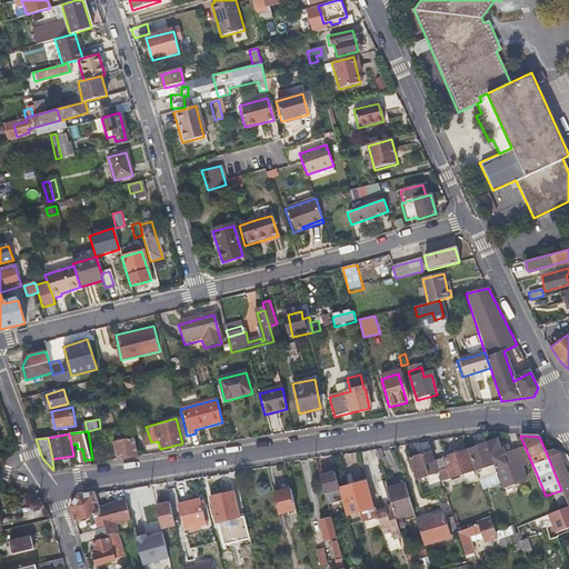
[(115,461),(137,457),(132,439),(111,443),(115,461)]
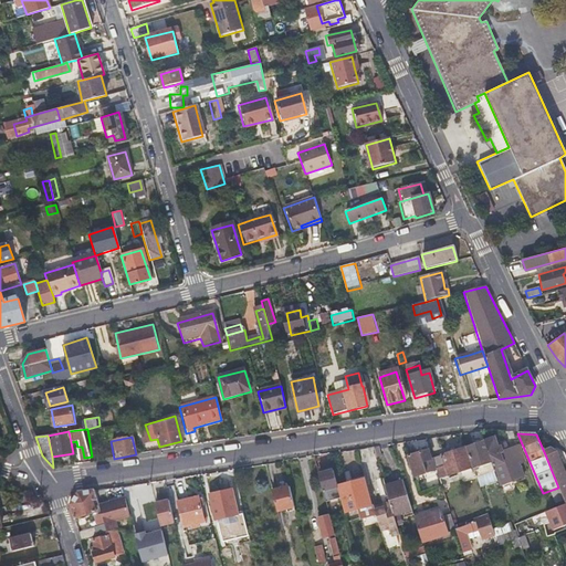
[(485,442),(493,464),(494,469),(494,470),(501,488),(524,479),(520,467),(526,464),(521,448),(509,452),(506,446),(500,449),(499,449),(495,439),(485,442)]
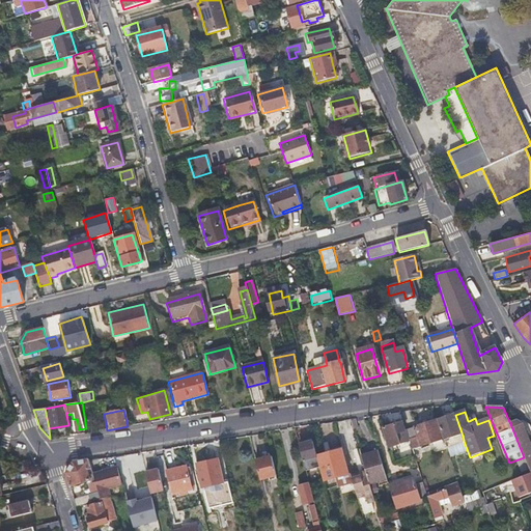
[(455,415),(444,419),(437,421),(445,446),(464,440),(463,436),(455,415)]
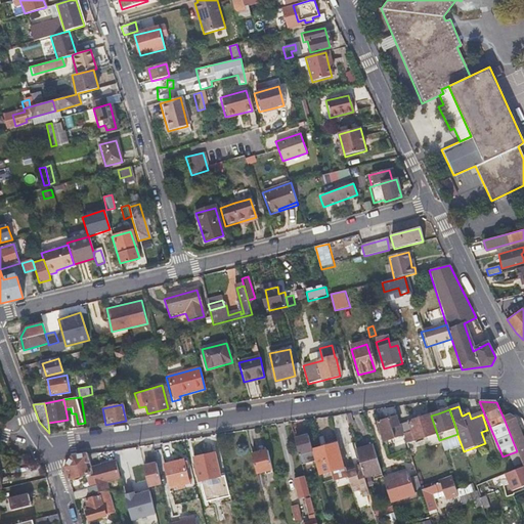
[(400,425),(404,436),(406,444),(436,434),(430,416),(400,425)]
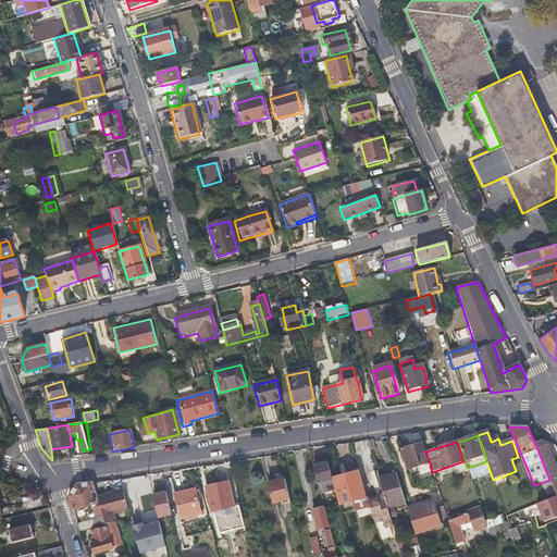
[(408,471),(430,463),(425,452),(423,452),(421,444),(401,450),(408,471)]
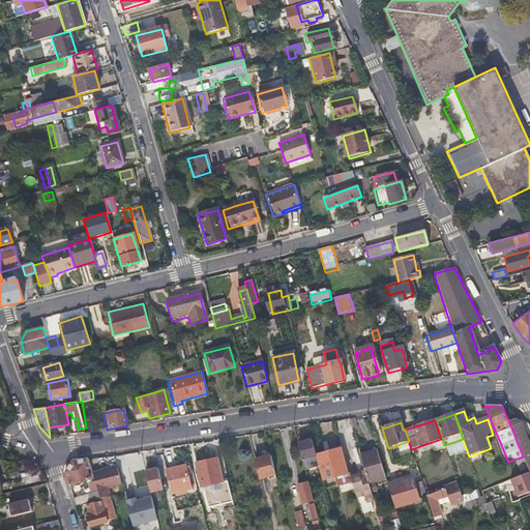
[(529,448),(529,445),(522,431),(520,432),(516,423),(510,425),(523,457),(529,472),(529,471),(529,448)]
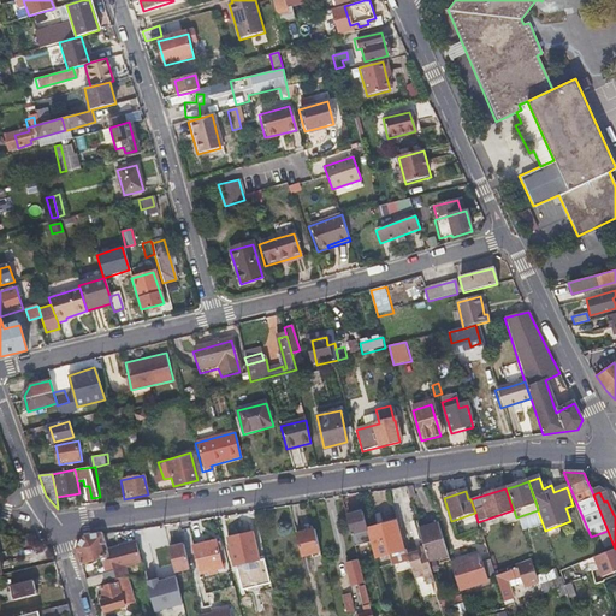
[(368,534),(366,528),(362,513),(348,516),(353,539),(368,534)]
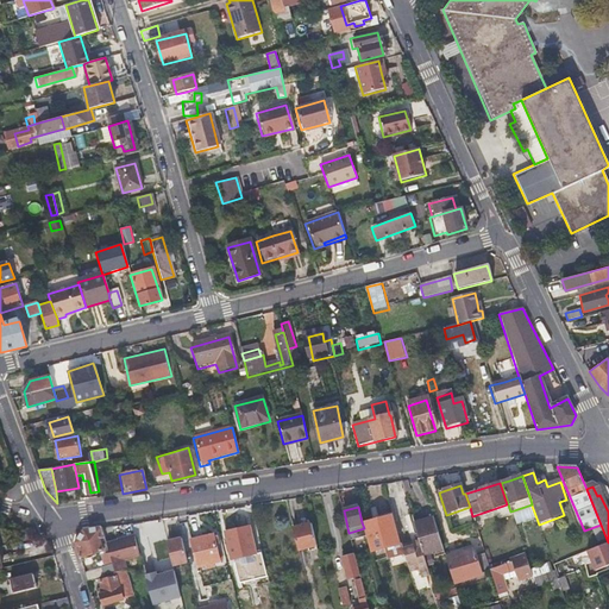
[(390,514),(362,522),(364,528),(370,552),(399,544),(390,514)]
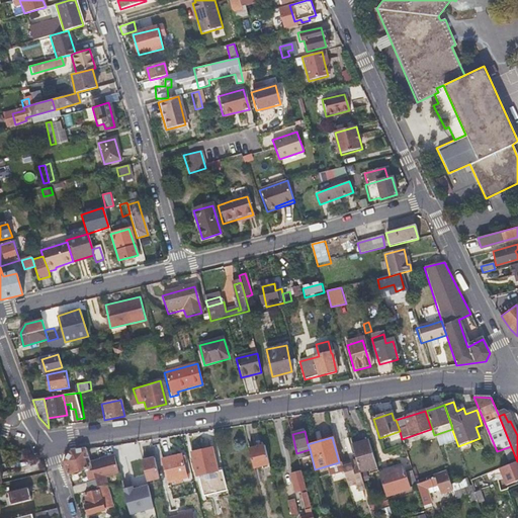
[(360,472),(368,470),(377,467),(369,441),(352,446),(357,463),(360,472)]
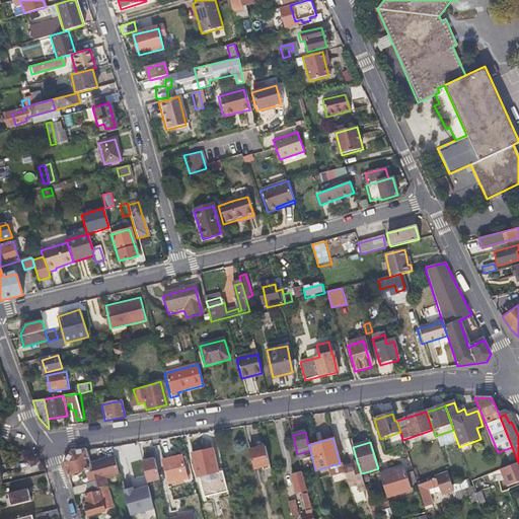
[(252,469),(262,467),(270,464),(265,447),(247,451),(252,469)]
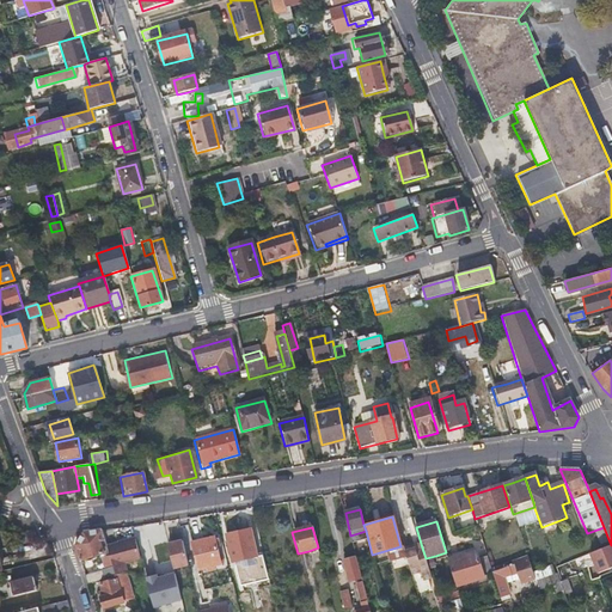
[(250,528),(226,534),(232,562),(257,556),(250,528)]
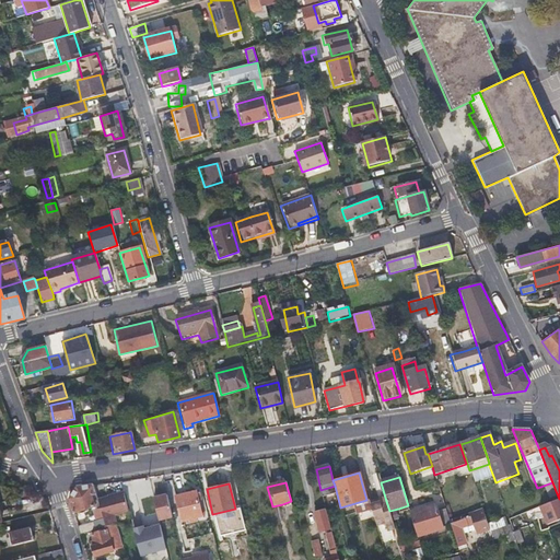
[(106,527),(98,500),(94,486),(78,488),(70,501),(73,514),(95,508),(100,522),(78,527),(81,537),(106,529),(106,527)]
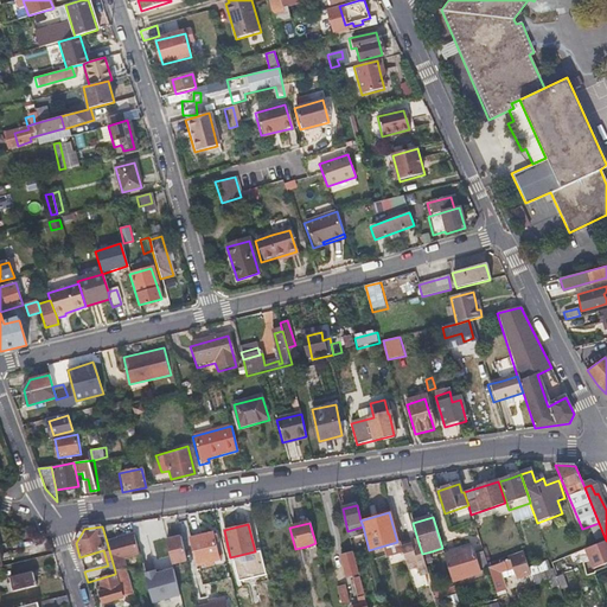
[(198,564),(210,561),(221,558),(215,532),(192,537),(198,564)]
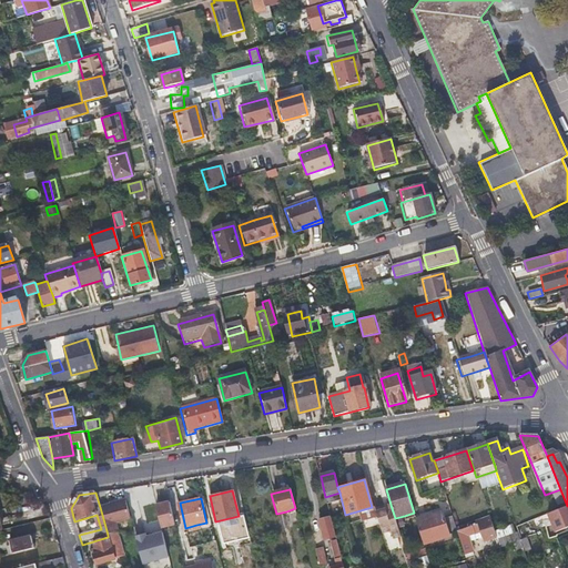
[(124,500),(100,507),(108,535),(118,531),(115,524),(130,519),(124,500)]
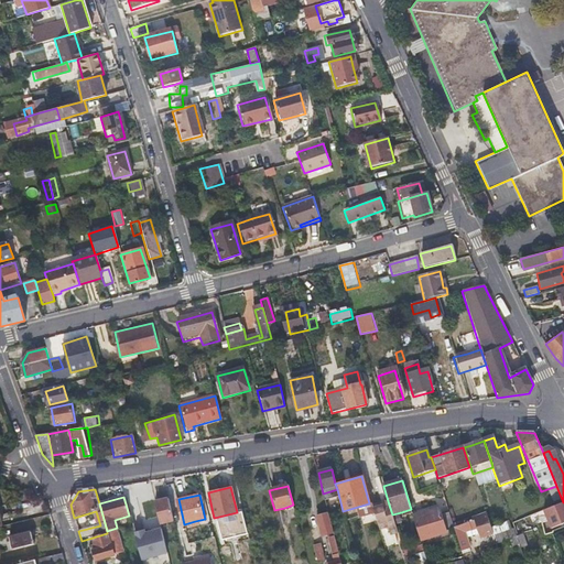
[(160,525),(174,522),(169,499),(154,502),(160,525)]
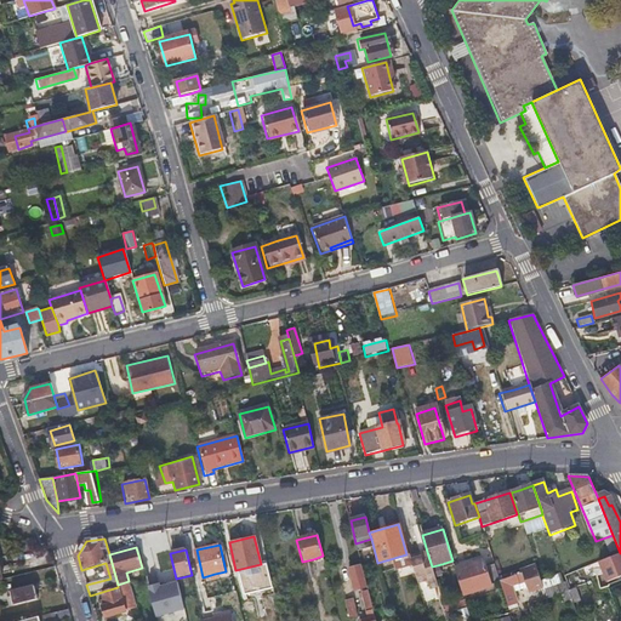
[(543,567),(551,563),(558,560),(556,552),(540,558),(543,567)]
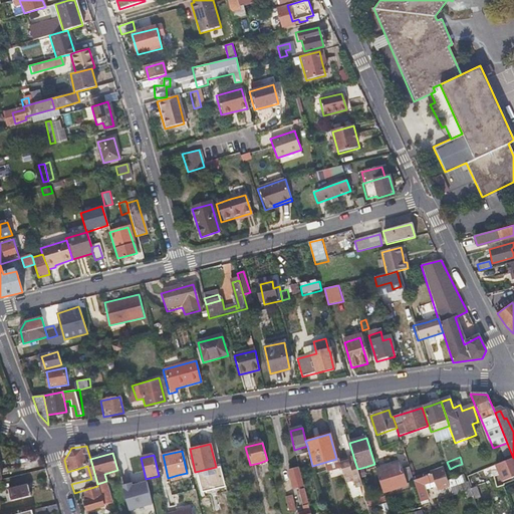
[(348,459),(339,462),(345,483),(350,482),(354,483),(355,488),(362,486),(357,469),(354,460),(349,461),(348,459)]
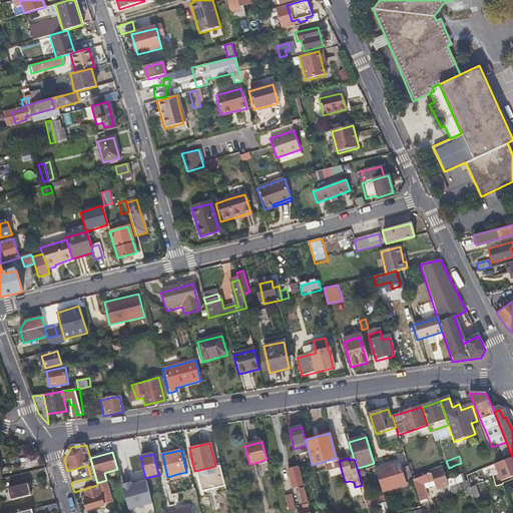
[(512,458),(496,463),(501,482),(512,478),(512,458)]
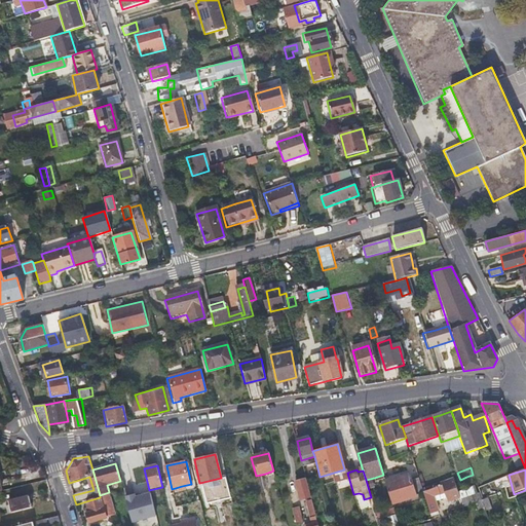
[(423,494),(423,492),(419,479),(411,482),(409,475),(385,483),(392,505),(416,498),(416,496),(423,494)]
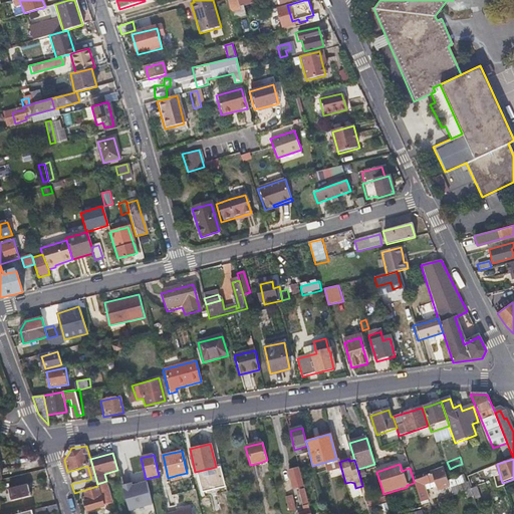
[(290,471),(295,489),(304,487),(299,468),(290,471)]
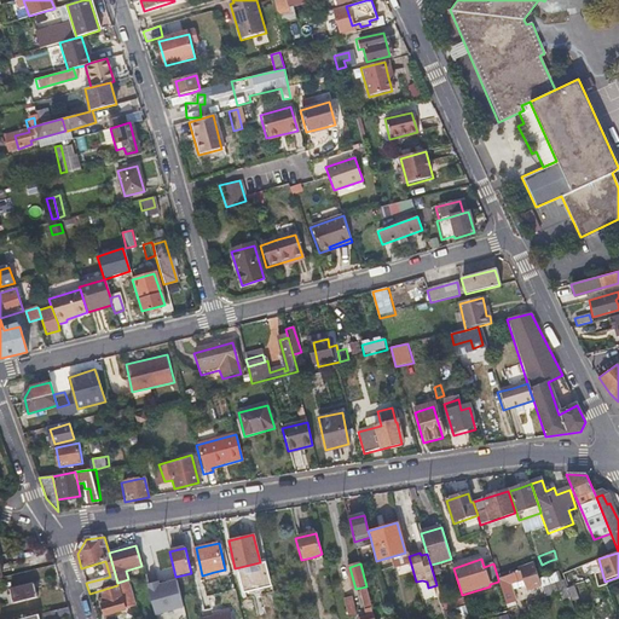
[(521,572),(498,579),(498,582),(507,606),(518,602),(513,588),(525,583),(521,572)]
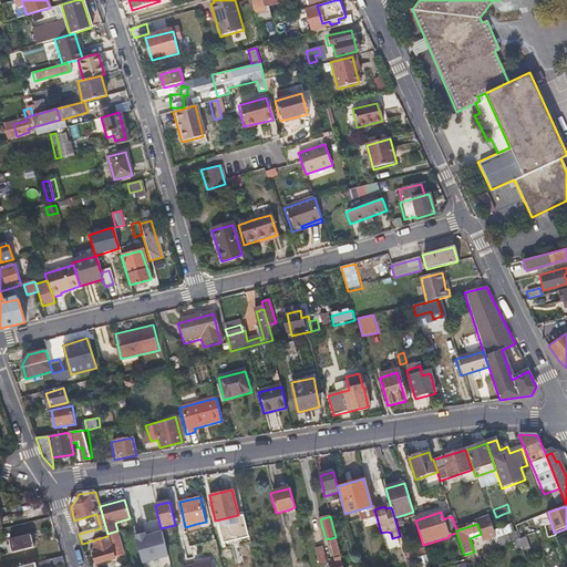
[(136,537),(144,564),(171,556),(163,531),(136,537)]
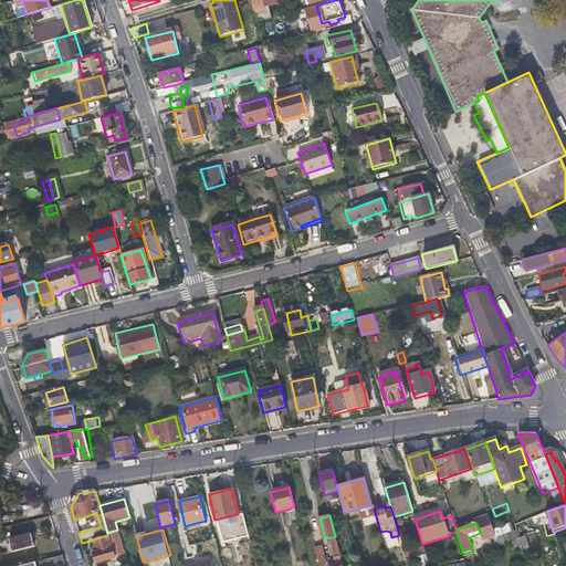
[(495,536),(496,542),(499,546),(520,540),(515,530),(495,536)]
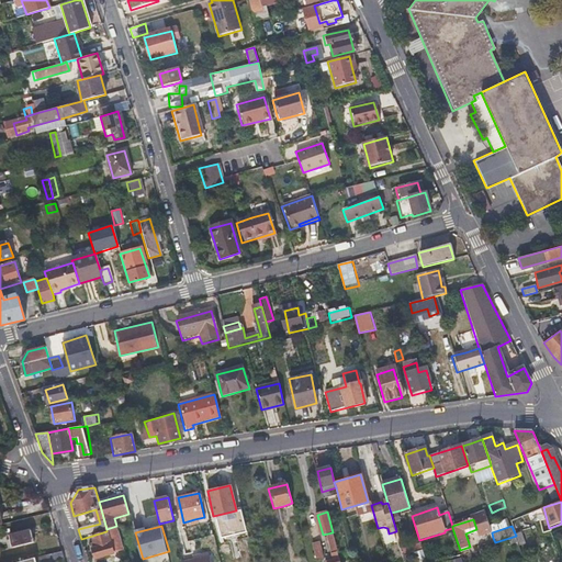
[(14,537),(17,546),(32,542),(30,534),(14,537)]
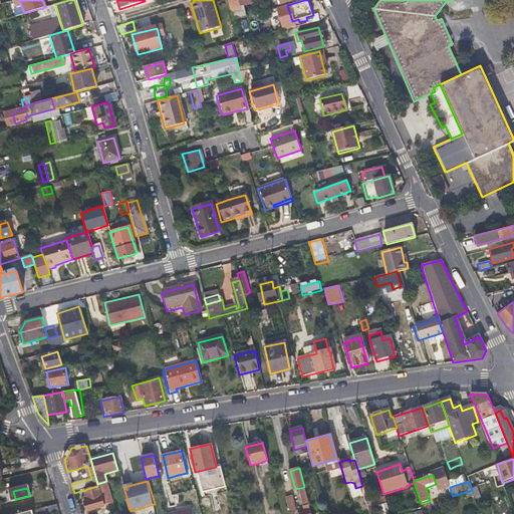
[(86,503),(88,512),(104,508),(98,488),(88,491),(91,502),(86,503)]
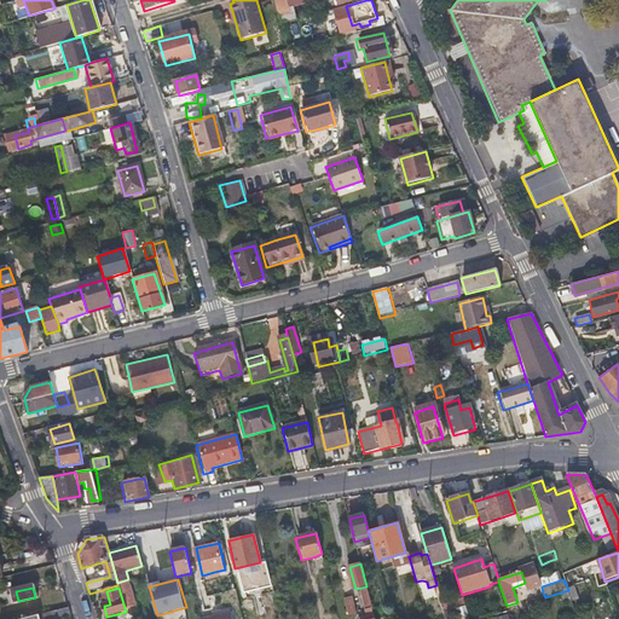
[(362,591),(368,609),(369,611),(370,614),(374,613),(368,590),(362,591)]
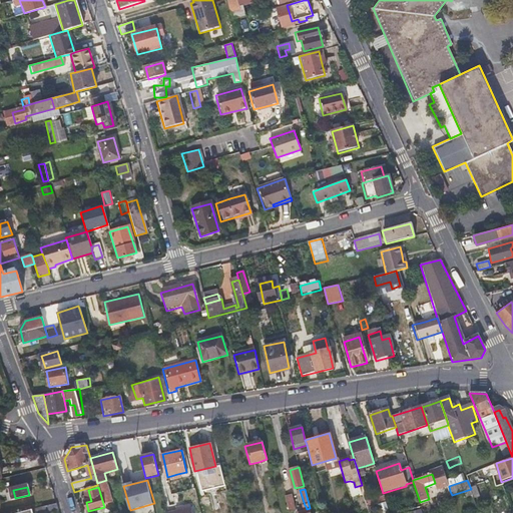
[(289,511),(292,510),(296,509),(292,496),(286,498),(289,511)]
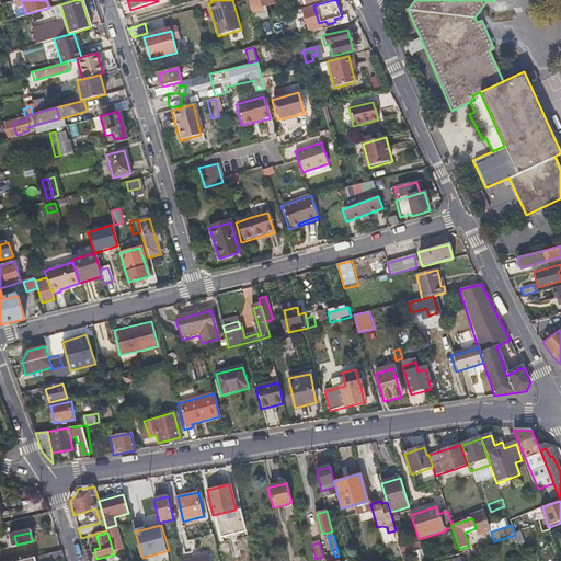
[(47,554),(48,560),(55,560),(65,559),(63,550),(47,554)]
